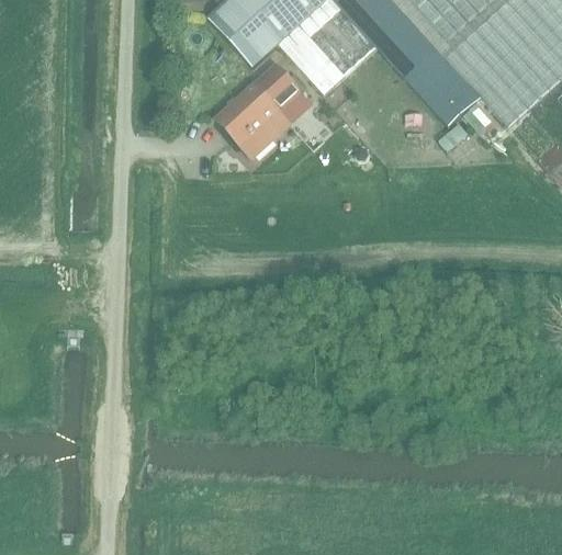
[(227,0),(209,18),(250,66),(278,43),(279,44),(327,0),(227,0)]
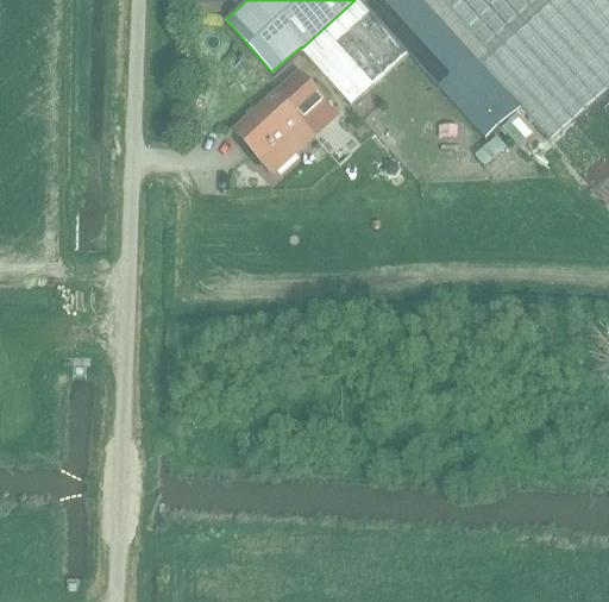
[(355,0),(302,48),(350,101),(407,49),(364,0),(355,0)]
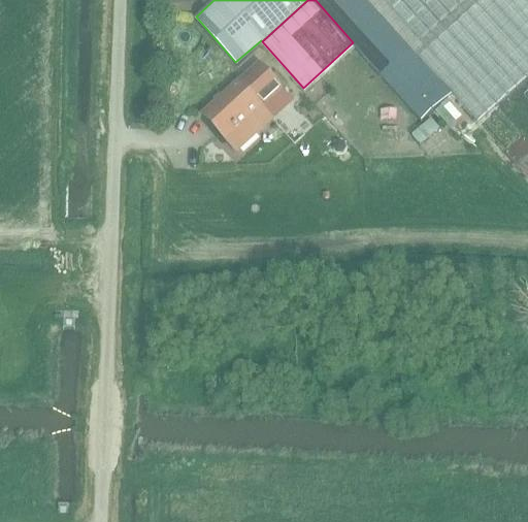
[(316,0),(353,42),(394,88),(422,118),(430,109),(432,108),(452,90),(408,43),(369,0),(316,0)]
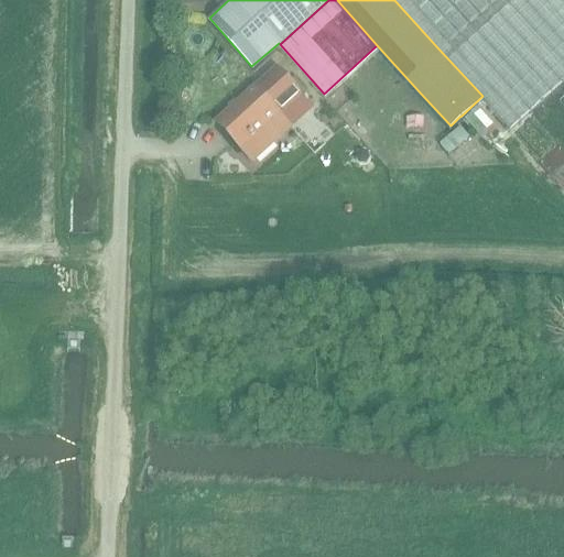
[(394,0),(436,46),(483,96),(509,126),(563,74),(563,0),(394,0)]
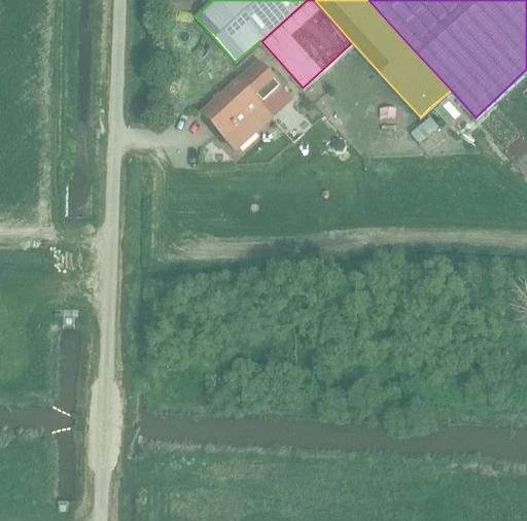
[(259,59),(203,110),(235,146),(258,125),(248,113),(260,102),(271,113),(291,95),(286,90),(288,89),(286,87),(285,88),(281,83),(259,59)]
